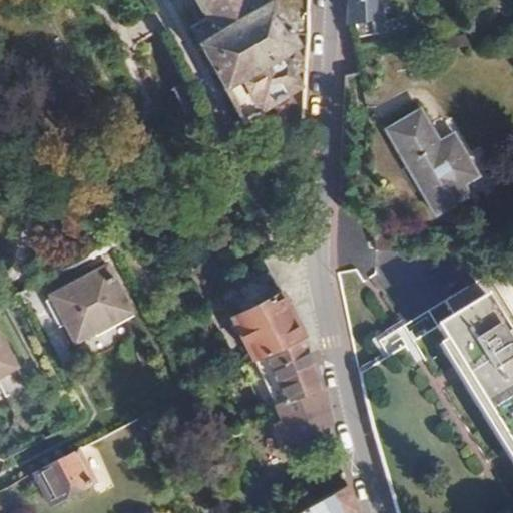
[(0,0),(0,300),(228,180),(303,334),(311,0),(0,0)]
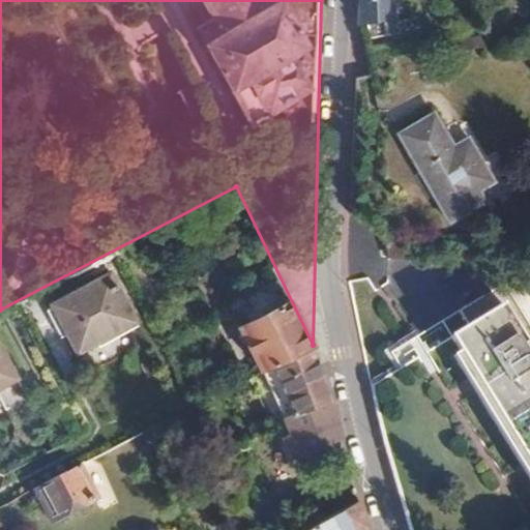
[(358,0),(357,20),(358,21),(389,23),(388,1),(392,1),(391,0),(358,0)]
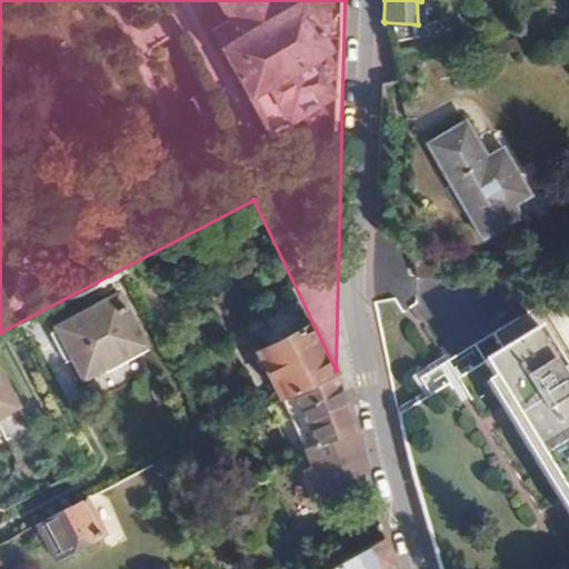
[(445,48),(446,26),(422,25),(421,25),(418,25),(385,22),(392,57),(445,48)]
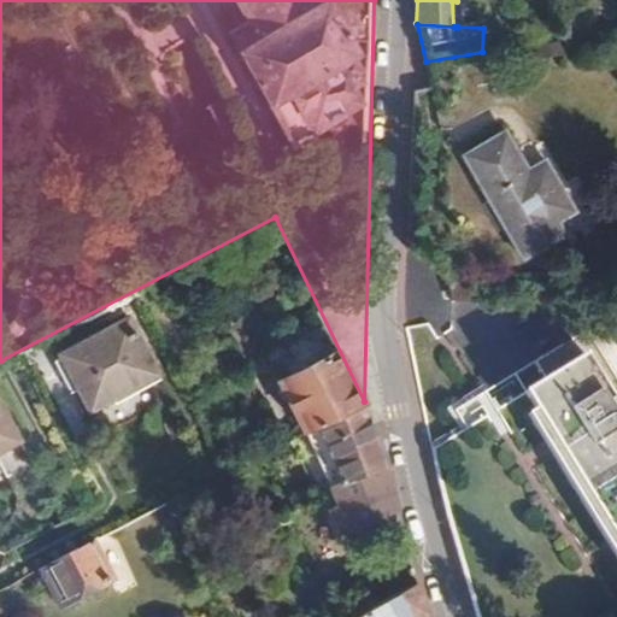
[(568,36),(538,41),(541,56),(571,50),(568,36)]
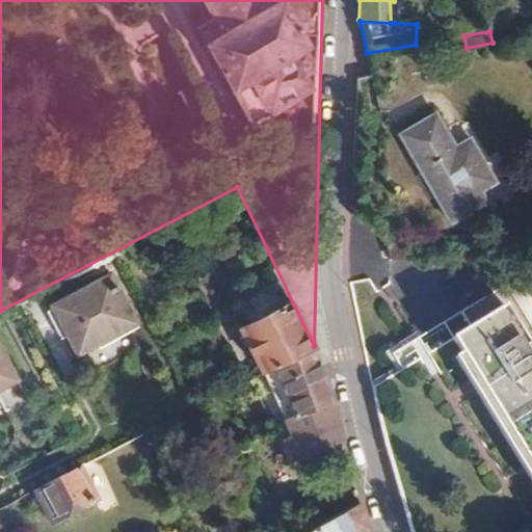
[(366,77),(356,79),(356,94),(367,92),(366,77)]
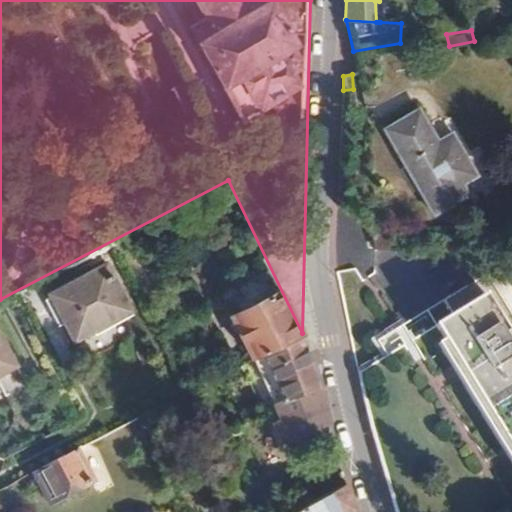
[(418,108),(383,130),(437,213),(471,193),(465,182),(479,173),(453,132),(439,140),(418,108)]
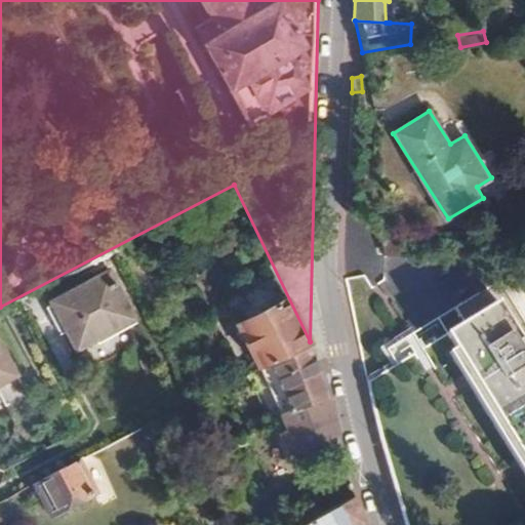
[(106,272),(47,301),(73,350),(130,319),(106,272)]
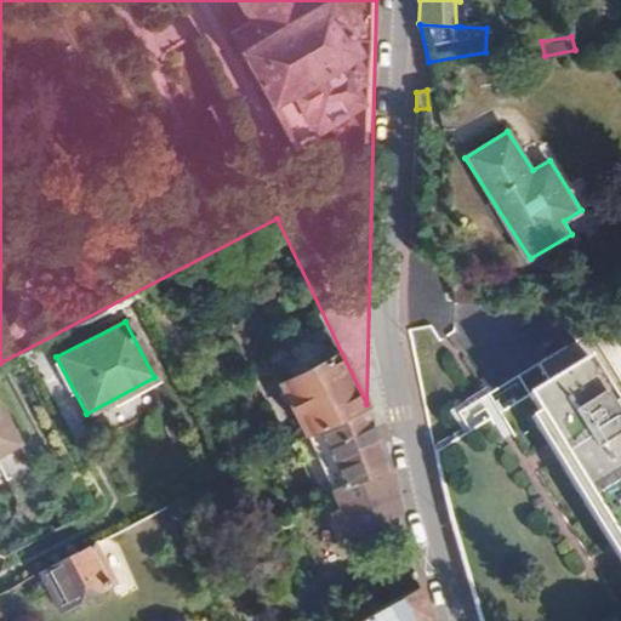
[(536,396),(516,410),(620,565),(620,423),(613,411),(620,406),(576,346),(527,380),(536,396)]
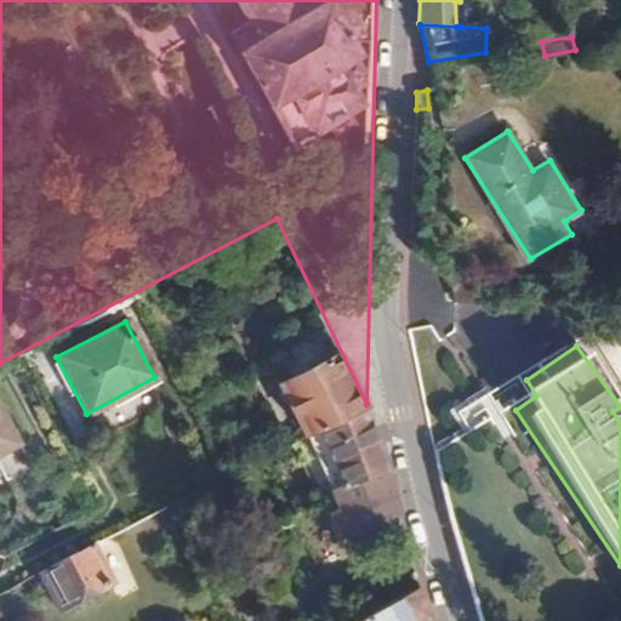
[(339,348),(278,379),(305,436),(366,404),(339,348)]
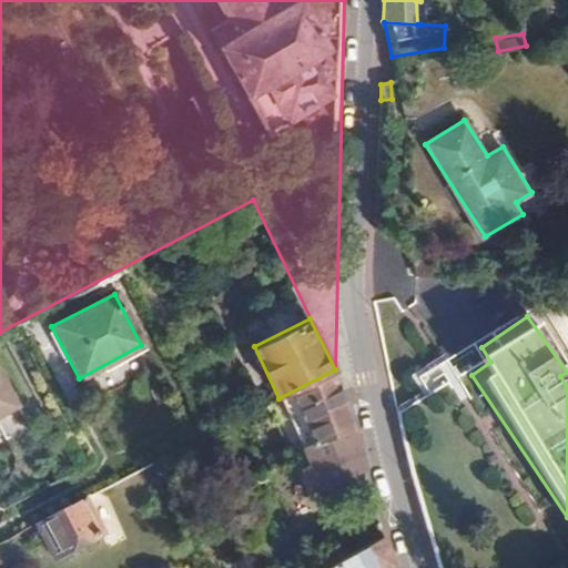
[(335,369),(279,398),(303,448),(354,430),(335,369)]
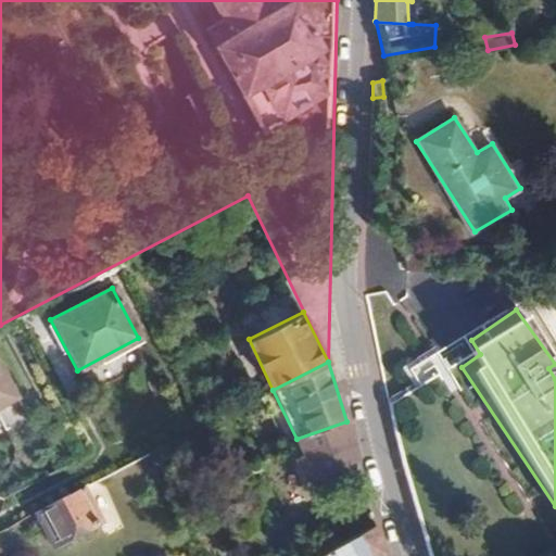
[(0,373),(0,432),(25,420),(0,373)]
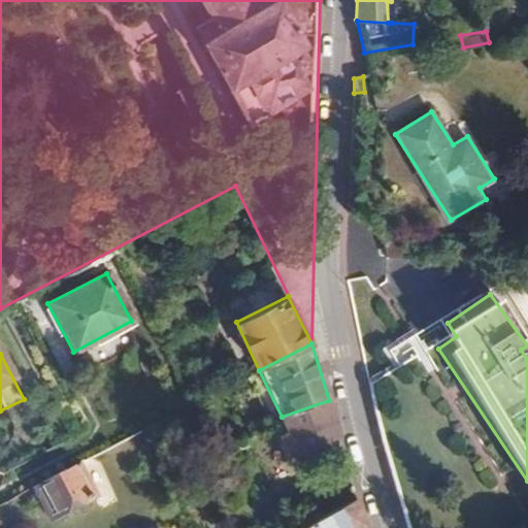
[(282,417),(288,430),(279,434),(288,454),(296,450),(298,454),(339,435),(329,400),(282,417)]
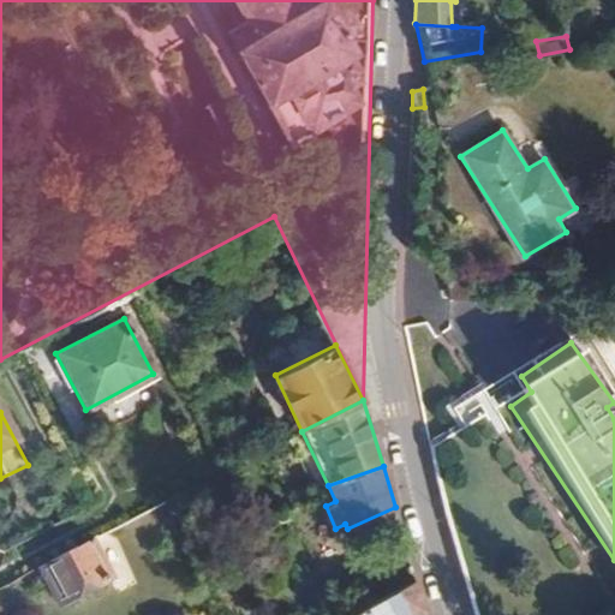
[(89,543),(36,571),(42,580),(49,577),(66,608),(100,589),(96,580),(106,574),(89,543)]
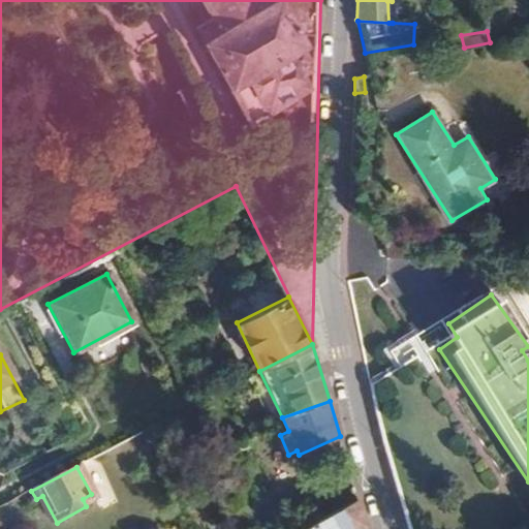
[(367,528),(359,499),(301,528),(367,528)]
